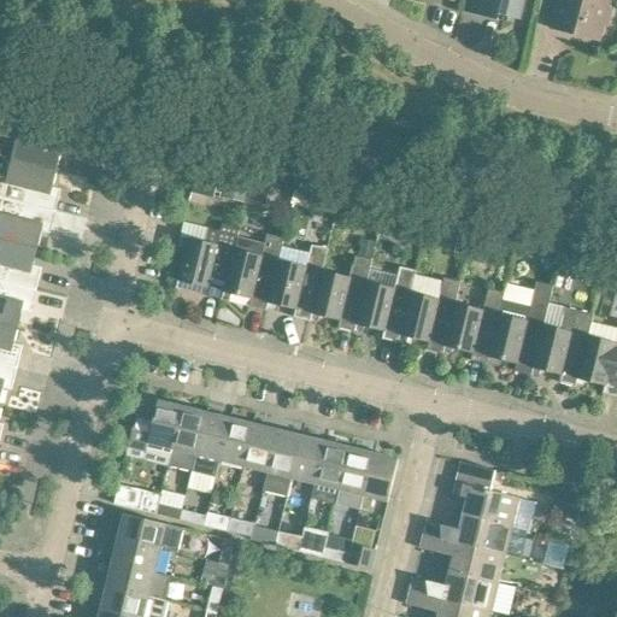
[(470,0),(466,12),(498,21),(499,19),(497,18),(498,15),(519,19),(519,18),(516,17),(519,0),(470,0)]
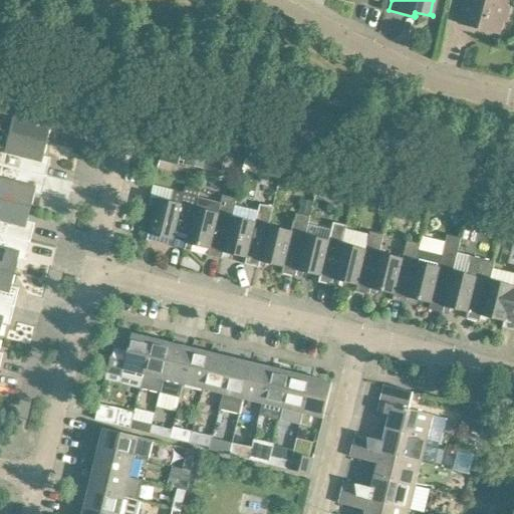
[(465,0),(462,14),(459,24),(477,28),(499,34),(507,0),(465,0)]
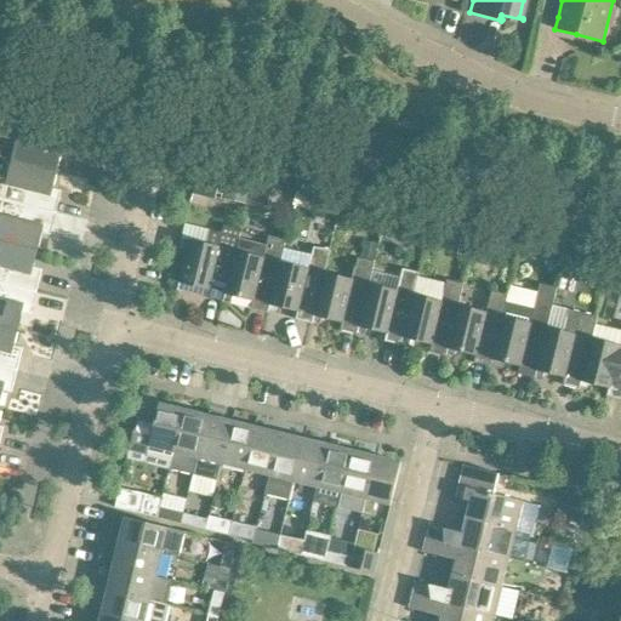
[(0,136),(17,141),(12,160),(57,172),(63,148),(72,149),(75,134),(0,114),(0,136)]
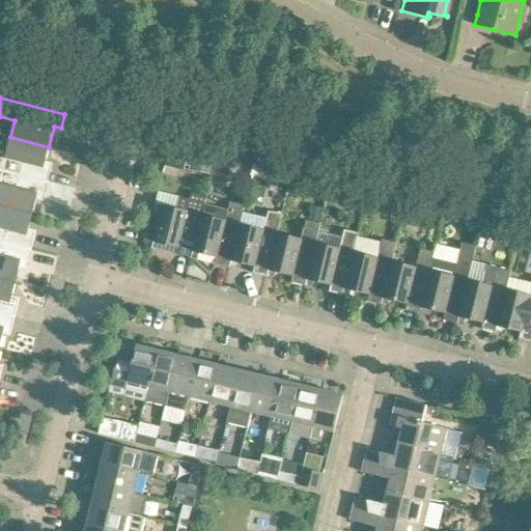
[(0,151),(0,170),(48,183),(51,169),(44,167),(49,147),(10,137),(6,154),(0,151)]
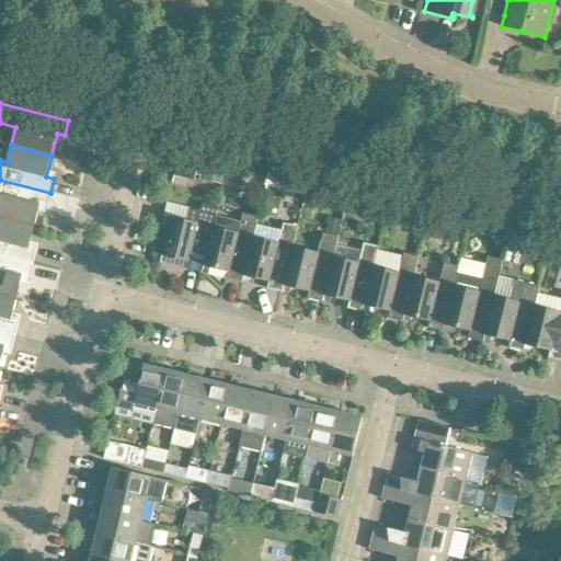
[(181,149),(180,150),(178,161),(190,164),(193,152),(181,149)]
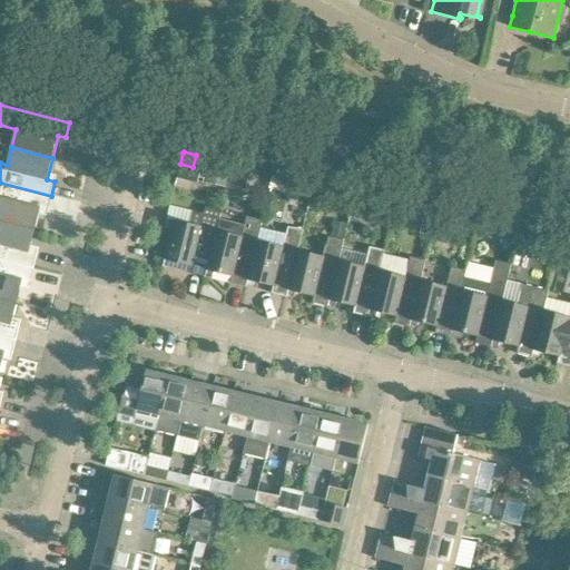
[(206,178),(227,183),(232,164),(210,159),(206,178)]
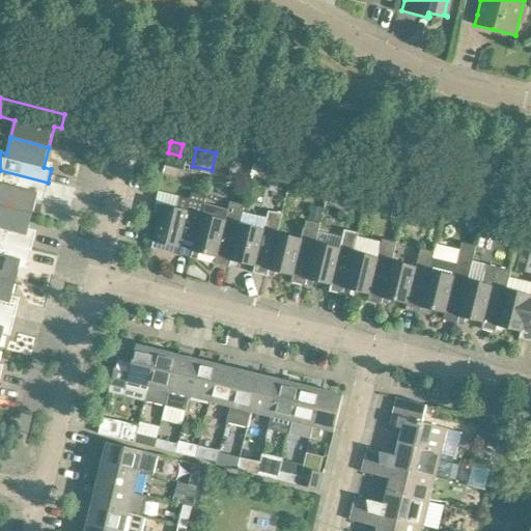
[(180,156),(179,156),(168,152),(165,165),(177,168),(180,156)]
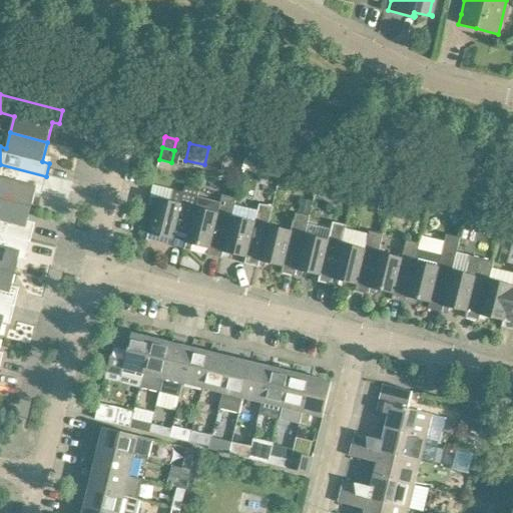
[(218,167),(222,151),(209,148),(205,164),(218,167)]
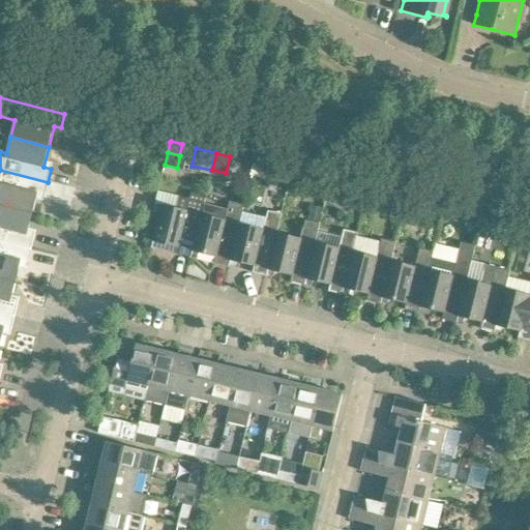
[(0,205),(32,214),(37,194),(45,195),(48,182),(0,170),(0,205)]
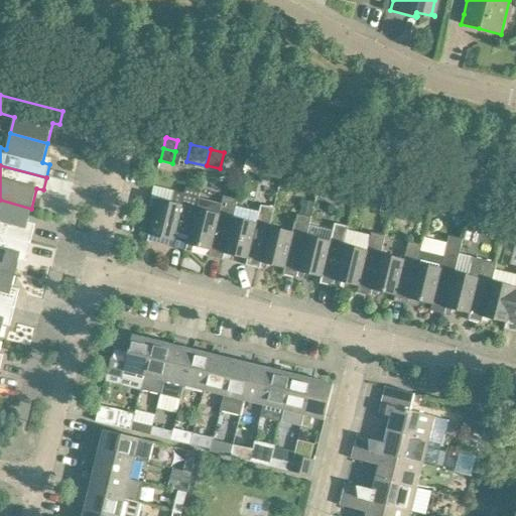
[(185,248),(200,190),(186,187),(185,194),(175,191),(172,204),(157,200),(154,212),(148,239),(154,241),(155,236),(172,240),(170,247),(184,251),(184,248),(185,248)]
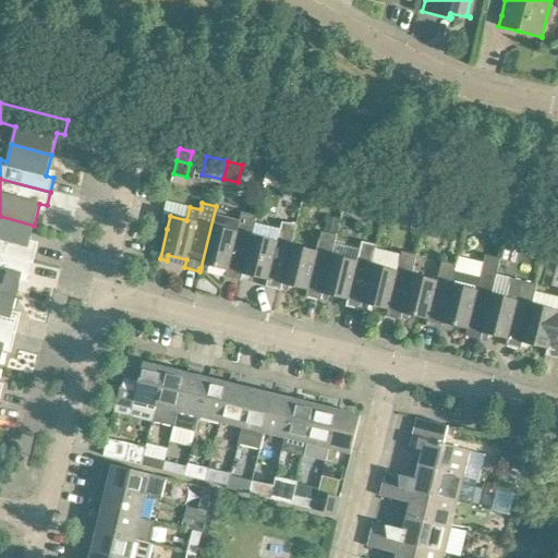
[(216,206),(201,268),(207,270),(208,265),(227,269),(226,277),(240,281),(241,278),(256,216),(242,213),(240,220),(215,215),(217,206),(216,206)]
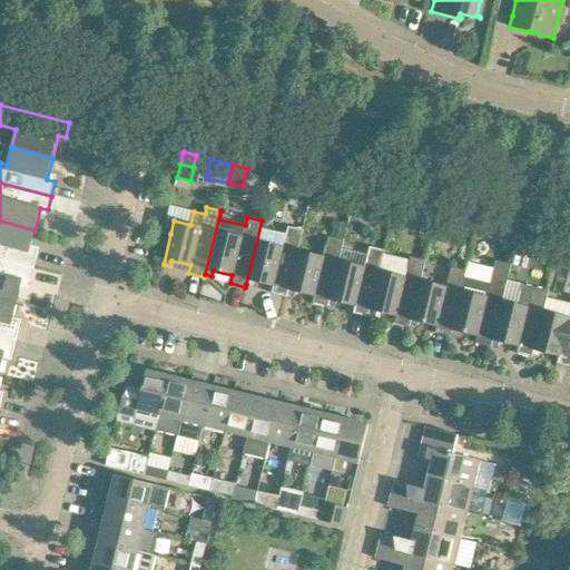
[(0,259),(33,268),(37,254),(29,252),(30,246),(35,231),(0,220),(0,259)]
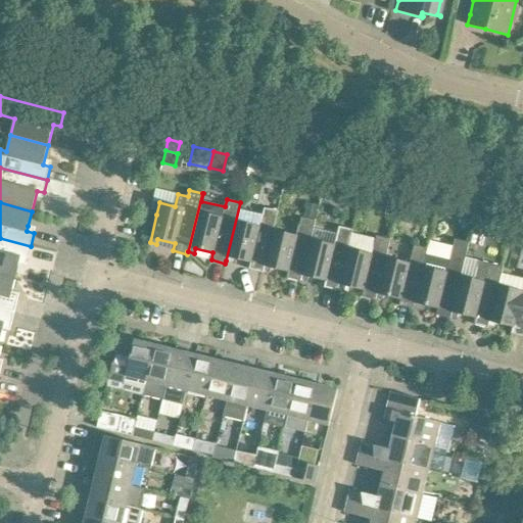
[(263,273),(278,211),(265,208),(259,227),(236,222),(240,202),(226,260),(232,263),(233,257),(250,262),(249,269),(263,273)]
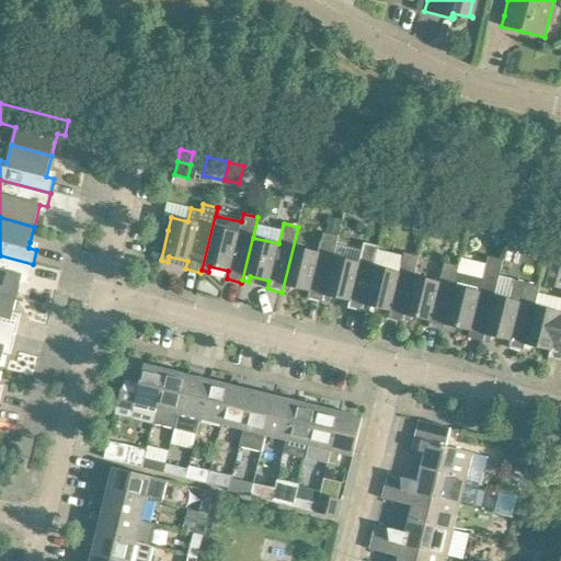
[(330,217),(327,232),(338,235),(342,220),(330,217)]
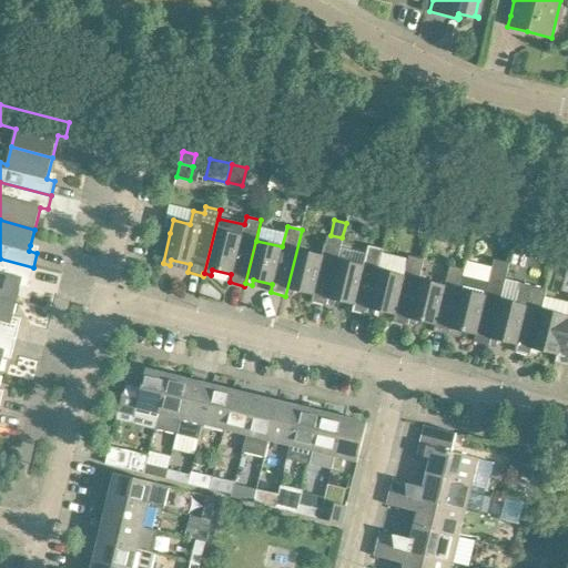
[(326,306),(342,240),(327,236),(323,256),(297,251),(302,230),(285,296),(286,293),(293,295),(294,290),(313,294),(311,302),(326,306)]
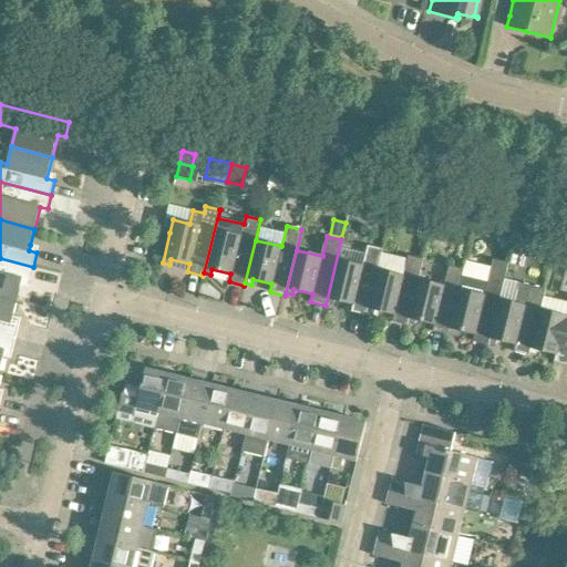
[(539,256),(549,258),(554,240),(543,238),(539,256)]
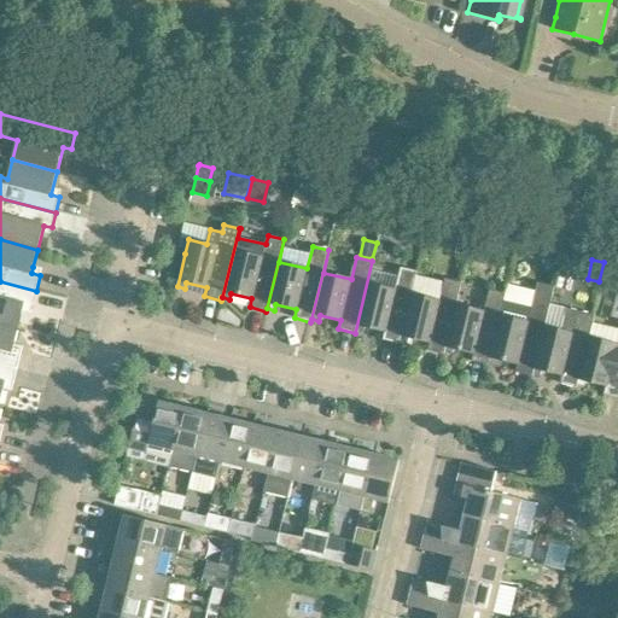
[(367,283),(355,330),(356,330),(363,332),(365,326),(385,331),(383,339),(398,344),(400,344),(401,340),(400,340),(410,295),(412,295),(418,272),(417,272),(401,268),(395,290),(367,284),(367,283)]
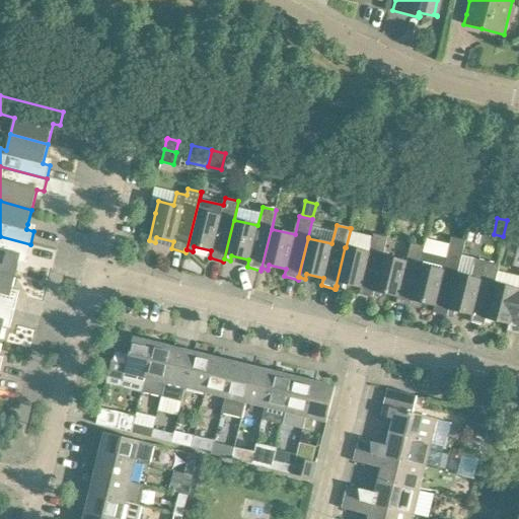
[(372,298),(387,237),(374,234),(369,252),(346,247),(345,247),(336,286),(337,286),(343,288),(344,283),(361,287),(359,294),(372,298)]
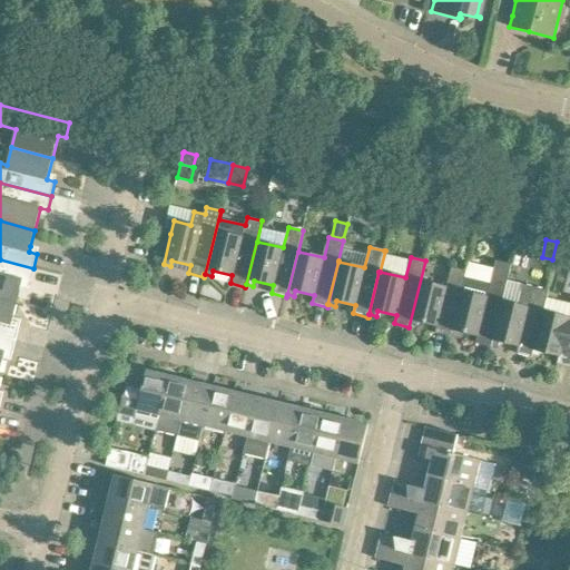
[(0,259),(0,297),(17,302),(20,286),(22,281),(30,282),(33,268),(0,259)]
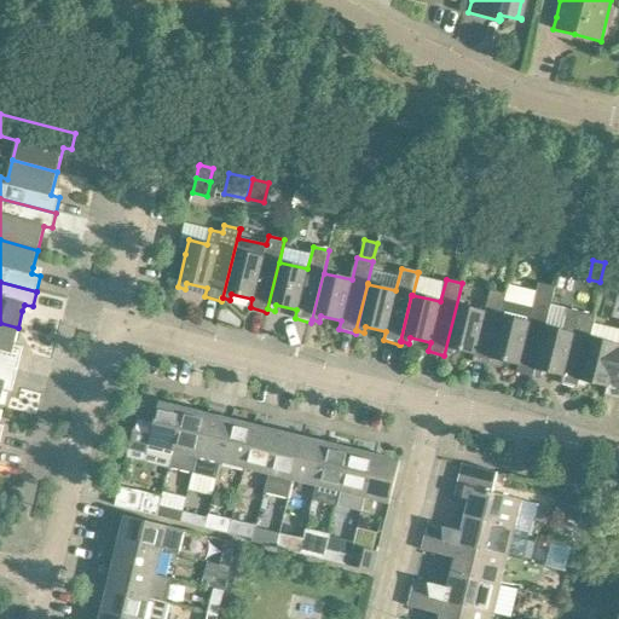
[(462,283),(444,356),(445,356),(445,352),(452,354),(455,348),(474,353),(473,362),(489,366),(505,294),(490,290),(485,312),(457,306),(462,283)]
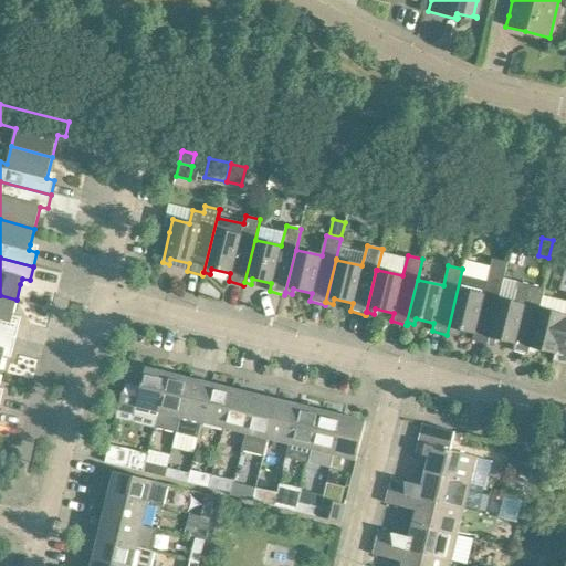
[(461,276),(447,335),(456,336),(457,336),(458,336),(459,336),(459,335),(460,334),(460,333),(461,329),(474,333),(472,341),(486,344),(488,345),(489,342),(488,342),(498,299),(499,300),(504,279),(507,262),(492,259),(491,266),(486,282),(461,276)]
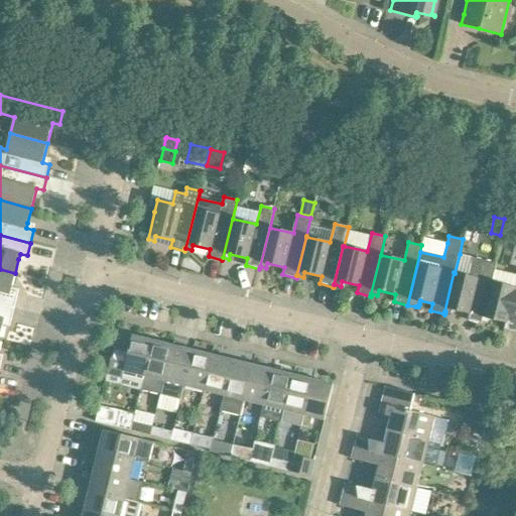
[(481,324),(496,263),(483,260),(473,257),(469,276),(455,273),(454,272),(444,311),(445,311),(452,313),(453,308),(470,312),(468,319),(481,324)]
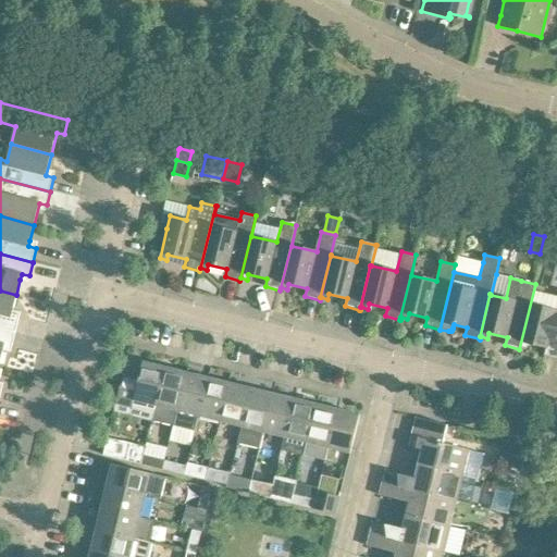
[(545,355),(556,358),(556,305),(556,310),(531,305),(535,284),(519,349),(520,349),(520,346),(527,348),(529,343),(546,347),(545,355)]
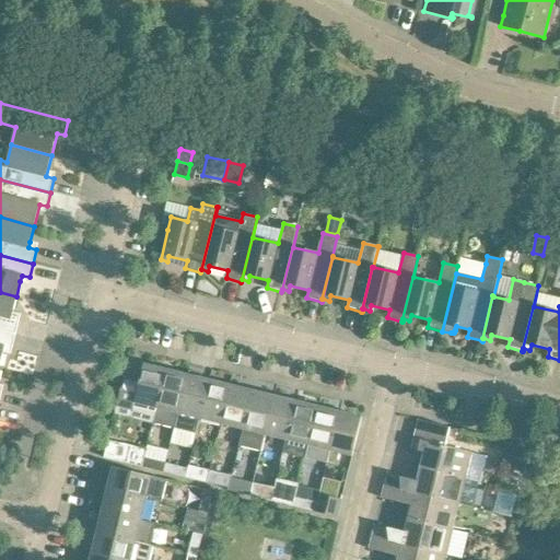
[(0,330),(15,335),(19,321),(11,318),(16,296),(0,292),(0,330)]
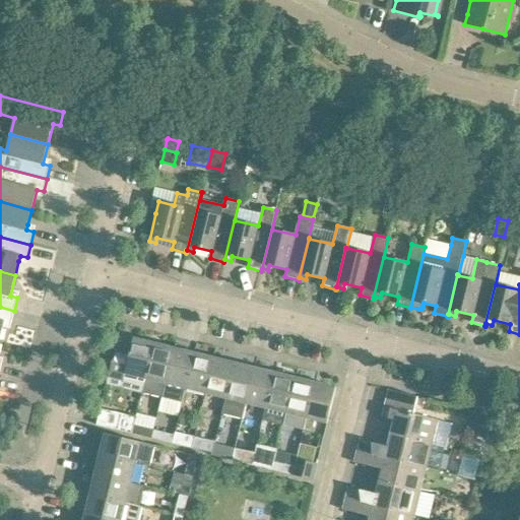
[(0,335),(4,322),(11,323),(14,311),(0,307),(0,335)]
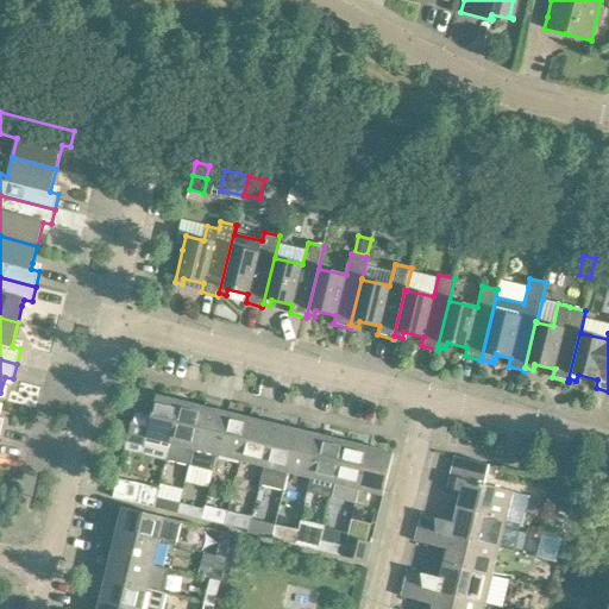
[(127,441),(144,446),(146,438),(170,444),(181,402),(156,396),(156,399),(138,395),(127,441)]
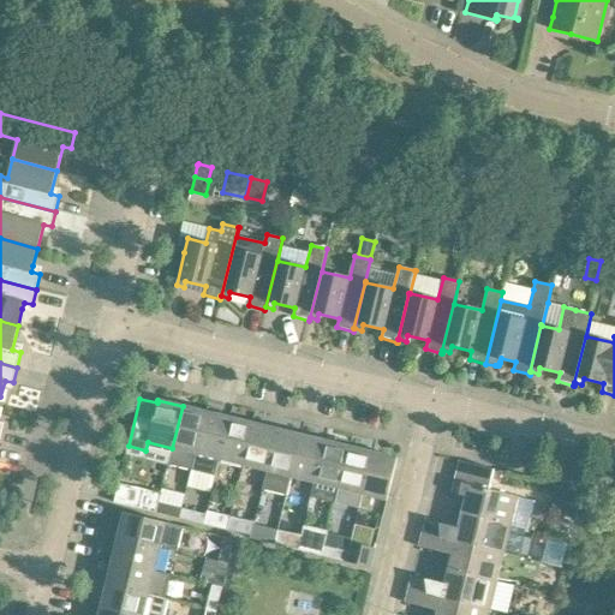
[(172,448),(168,465),(192,471),(206,411),(183,406),(172,448)]
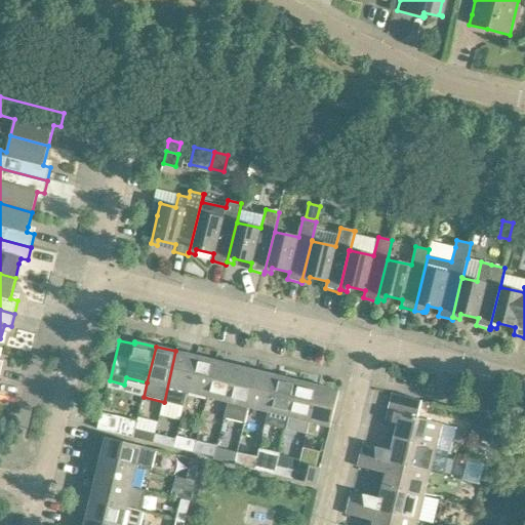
[(175,351),(164,402),(184,406),(188,392),(196,356),(188,354),(189,350),(177,348),(176,352),(175,351)]
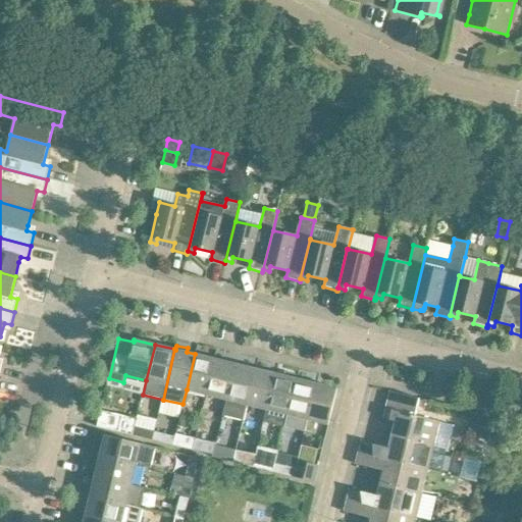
[(195,354),(187,389),(207,395),(215,359),(195,354)]
